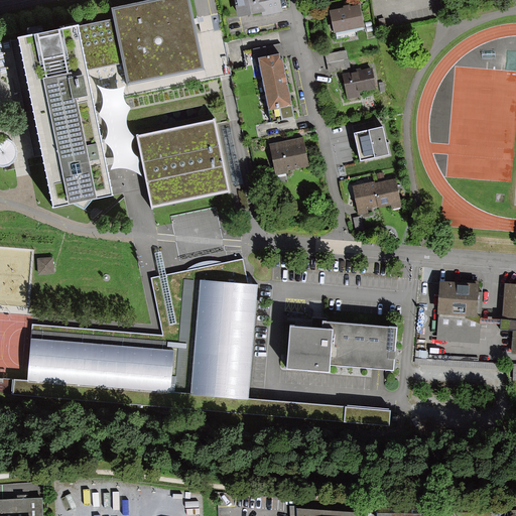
[(185,0),(183,0),(113,13),(116,27),(123,66),(127,86),(200,72),(185,0)]
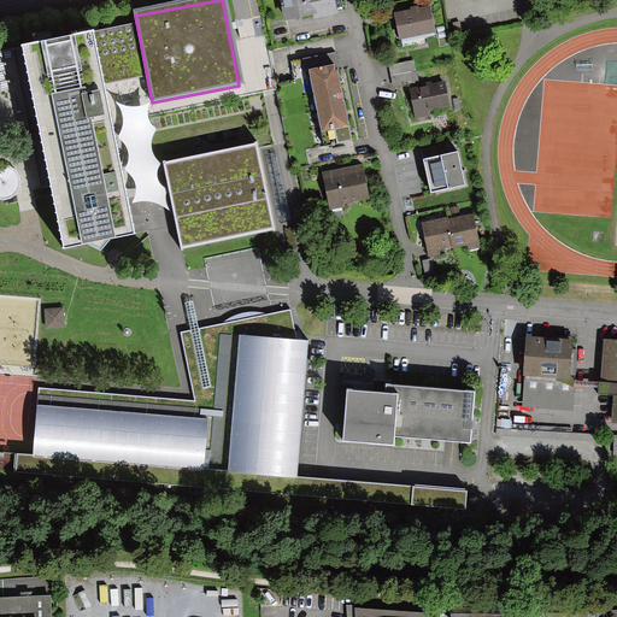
[(278,0),(286,29),(339,17),(334,0),(278,0)]
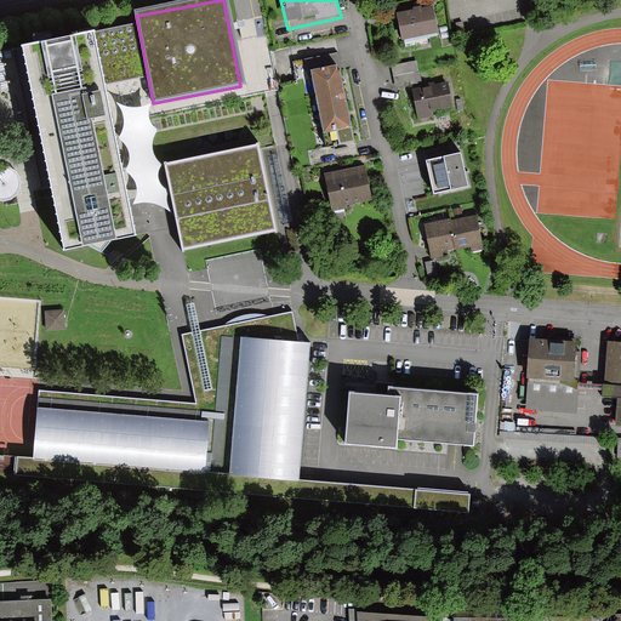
[(398,12),(403,38),(438,30),(433,6),(398,12)]
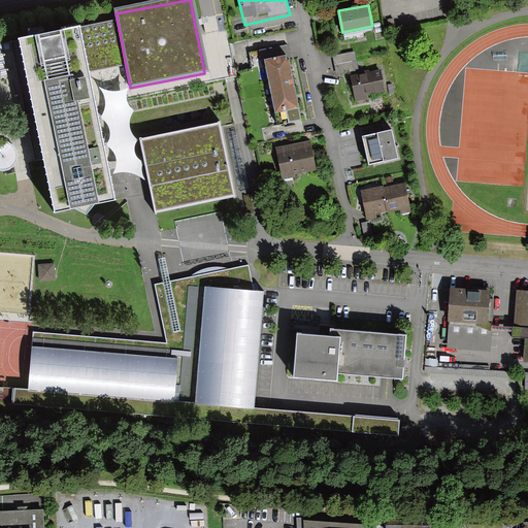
[(78,26),(18,39),(54,212),(116,200),(78,26)]
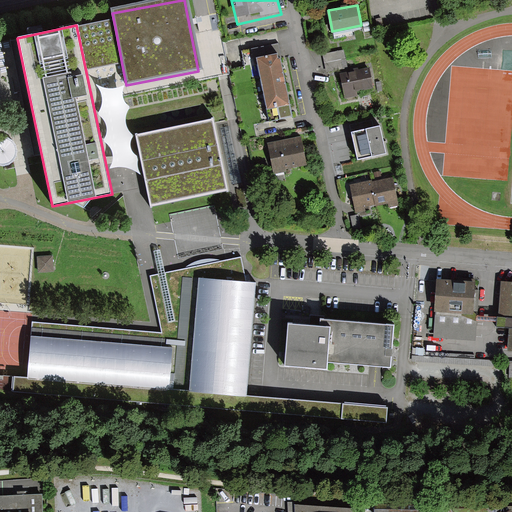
[(86,72),(122,65),(115,27),(78,35),(86,72)]
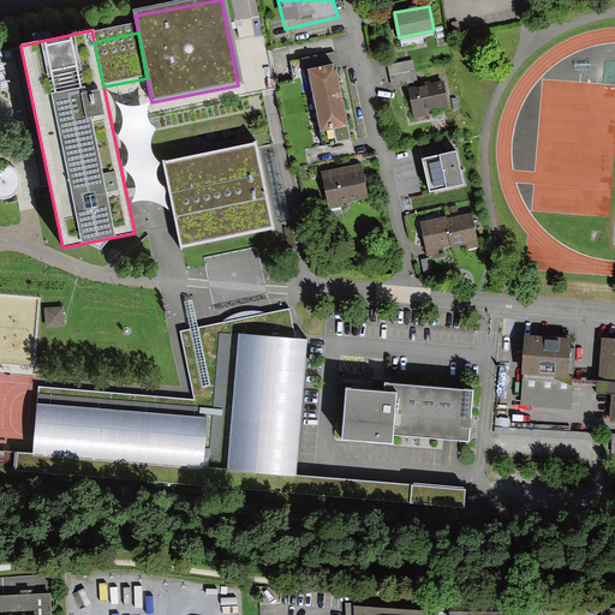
[(418,79),(413,60),(388,66),(393,85),(418,79)]
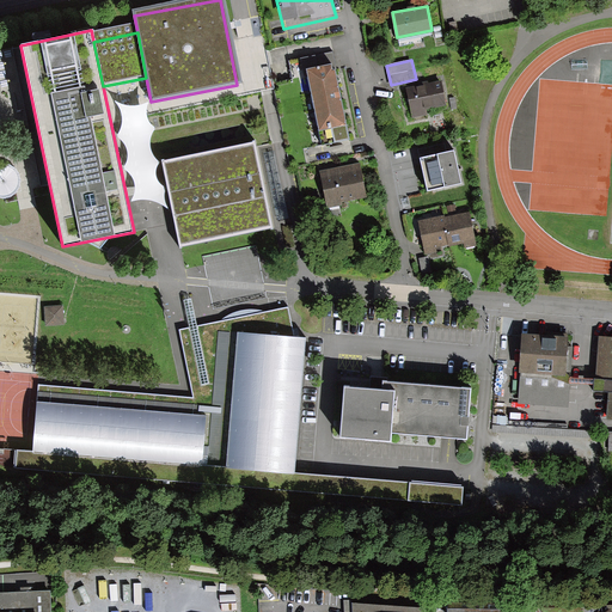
[(305,71),(322,144),(349,138),(334,65),(305,71)]
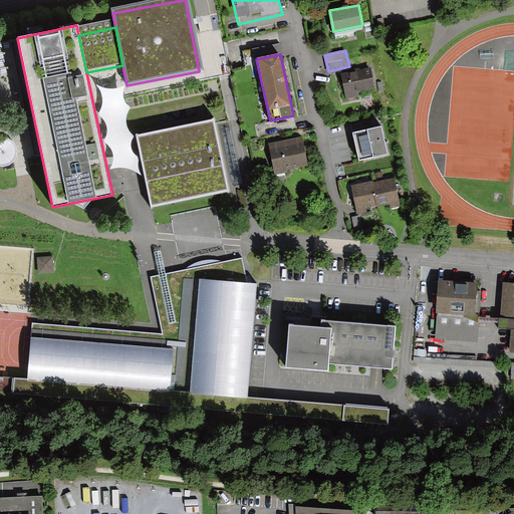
[(340,75),(346,100),(359,97),(358,91),(374,87),(370,68),(340,75)]
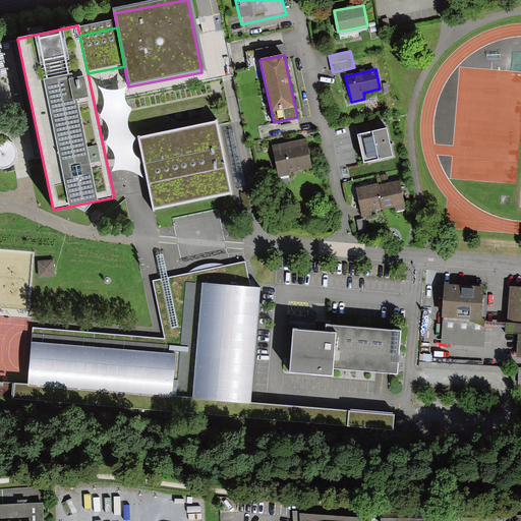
[(222,85),(129,103),(135,134),(228,117),(222,85)]
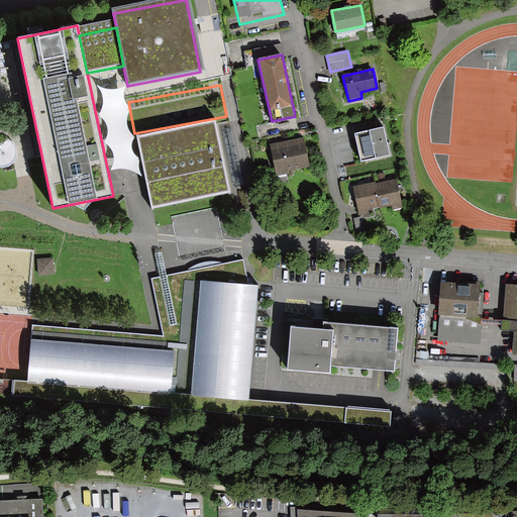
[(138,134),(152,207),(230,193),(216,119),(138,134)]
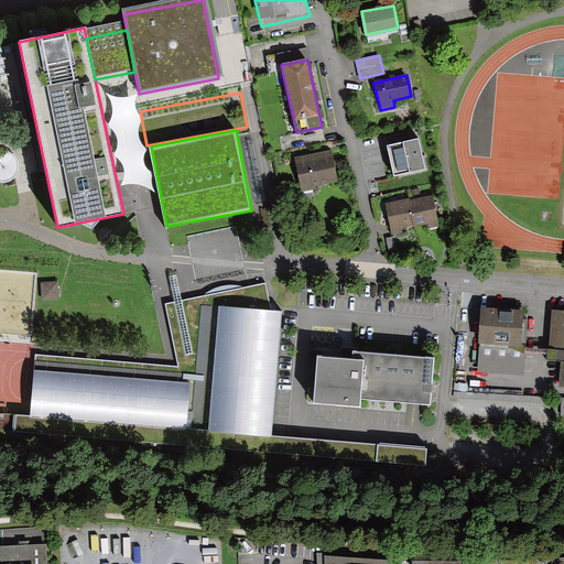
[(388,144),(394,175),(425,167),(419,137),(408,139),(388,144)]
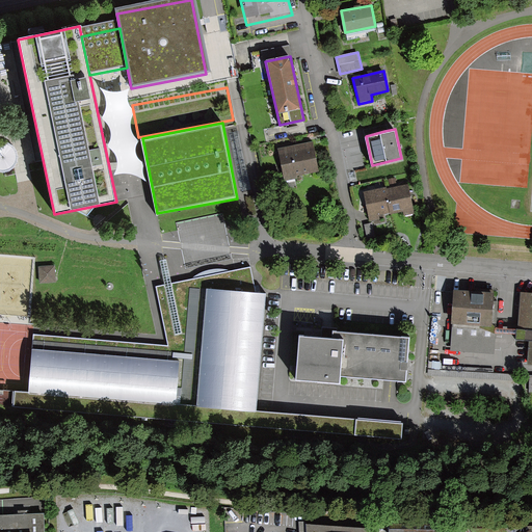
[(277,149),(284,179),(319,171),(312,141),(277,149)]
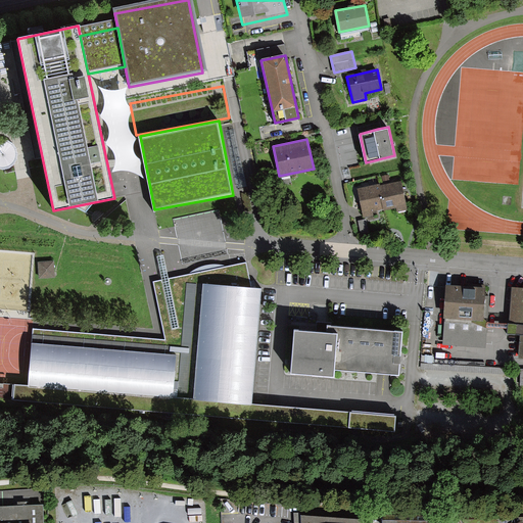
[(358,189),(364,217),(379,214),(378,210),(396,206),(397,211),(407,209),(401,182),(392,183),(380,186),(380,184),(367,187),(358,189)]
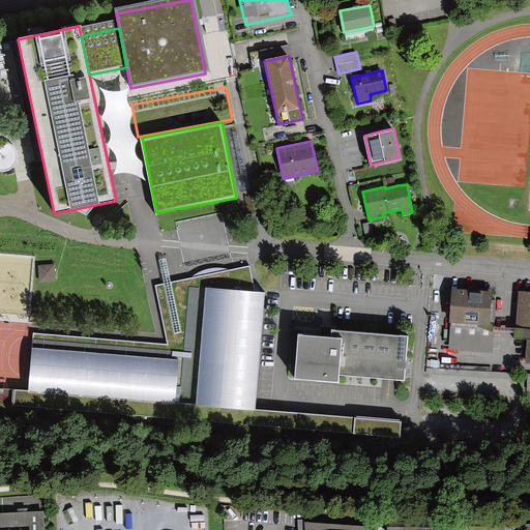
[(370,222),(363,224),(365,235),(373,234),(370,222)]
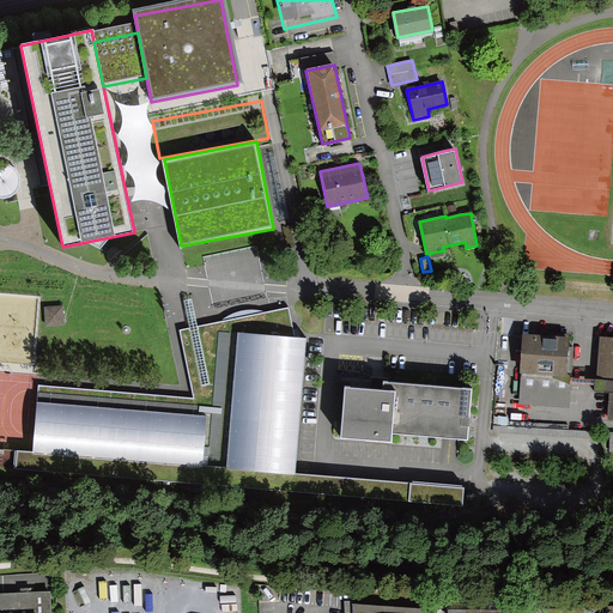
[(62,304),(40,304),(40,323),(62,323),(62,304)]
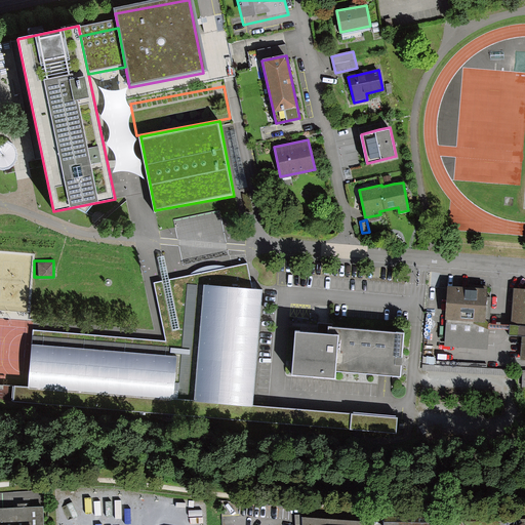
[(26,345),(24,389),(253,400),(259,290),(251,292),(250,287),(245,266),(151,283),(164,354),(26,345)]
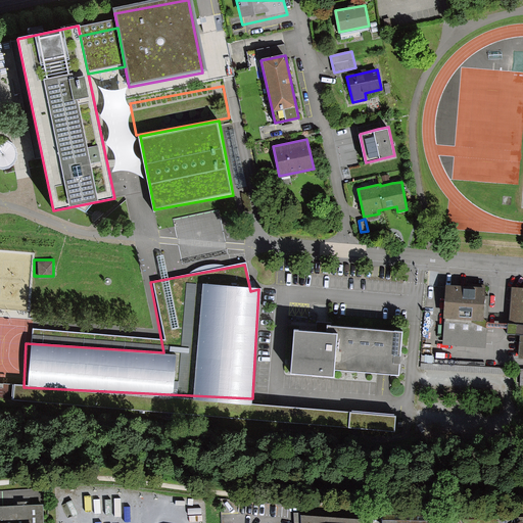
[(484,287),(442,284),(438,343),(480,346),(484,287)]
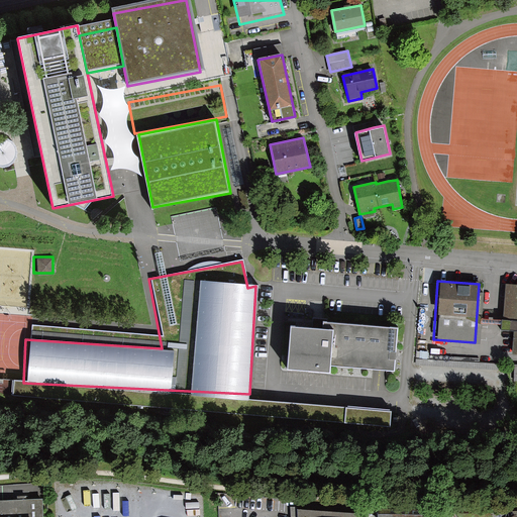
[(500,329),(513,330),(512,353),(516,353),(516,283),(503,283),(500,329)]
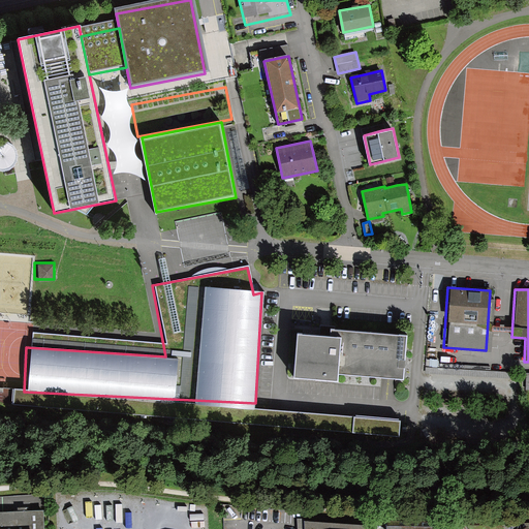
[(299,335),(294,379),(339,382),(339,374),(403,379),(407,336),(332,330),(331,338),(299,335)]
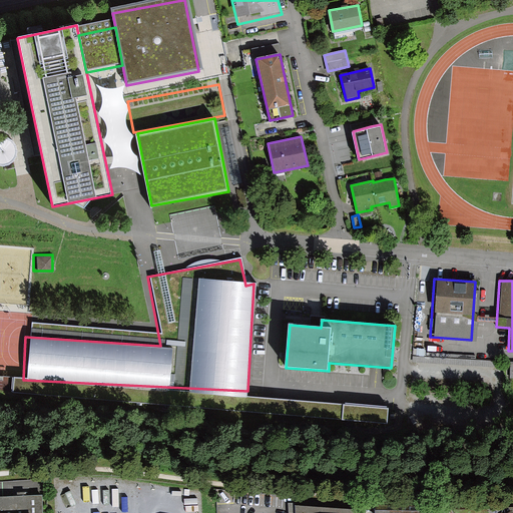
[(229,397),(228,412),(390,425),(391,411),(229,397)]
